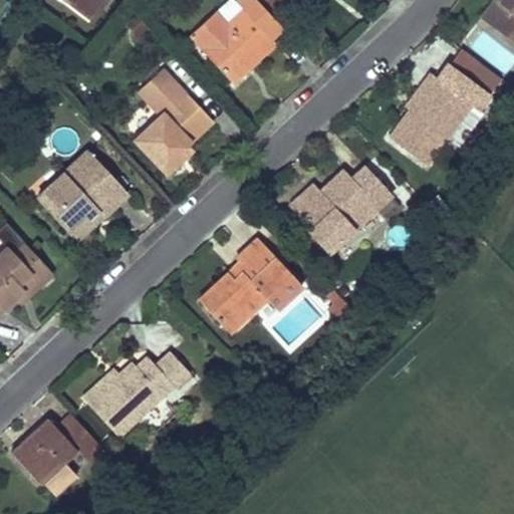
[(65,0),(86,16),(98,0),(65,0)]
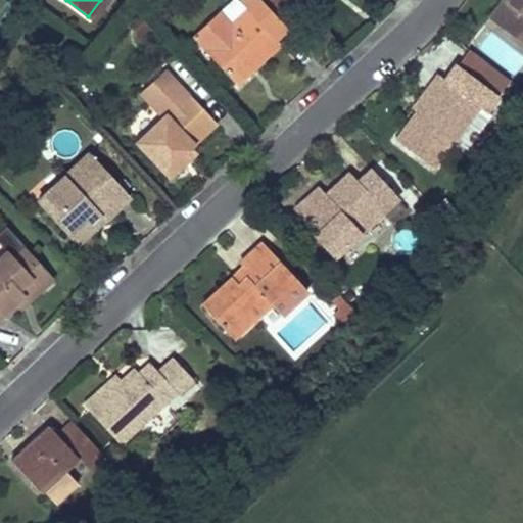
[(286,29),(259,0),(241,0),(239,2),(247,10),(204,50),(235,84),(279,43),(275,39),(286,29)]
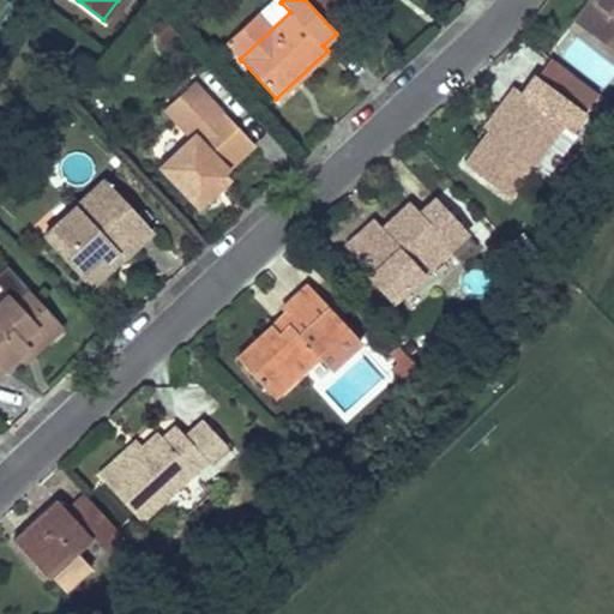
[(337,0),(305,0),(336,34),(354,17),(337,0)]
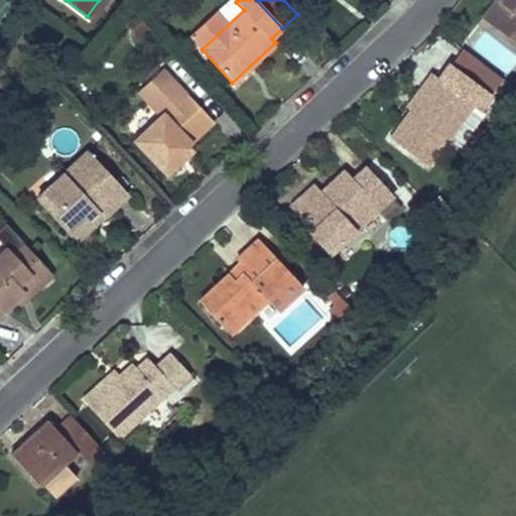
[(482,19),(515,44),(515,0),(502,0),(500,3),(497,0),(482,19)]
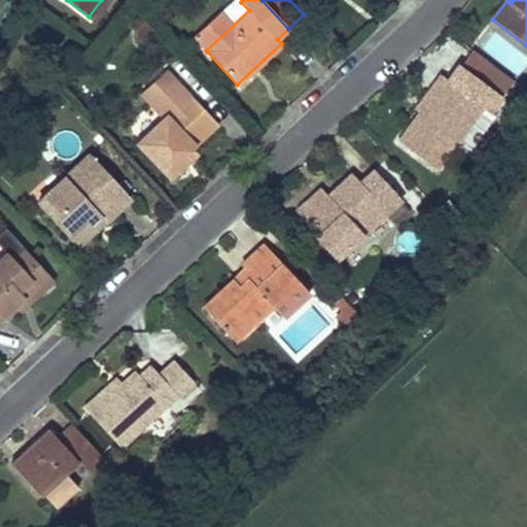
[(461,69),(457,66),(448,79),(451,81),(461,69)]
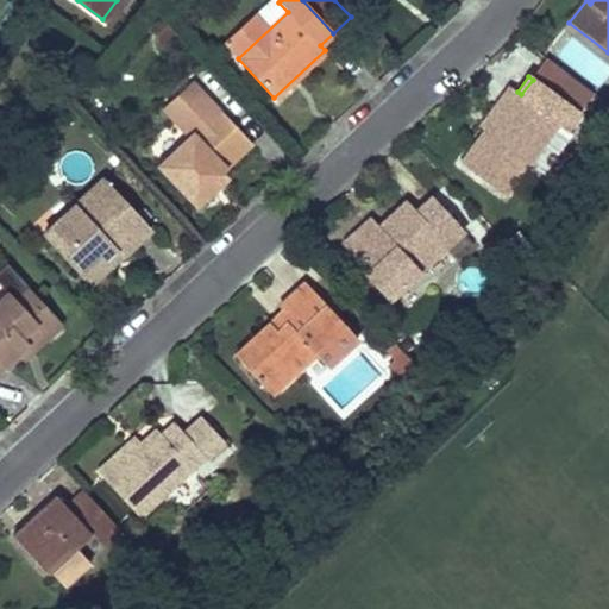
[(578,112),(533,80),(521,94),(518,92),(510,86),(498,101),(508,108),(491,131),(487,127),(485,129),(462,161),(506,193),(558,123),(566,129),(578,112)]
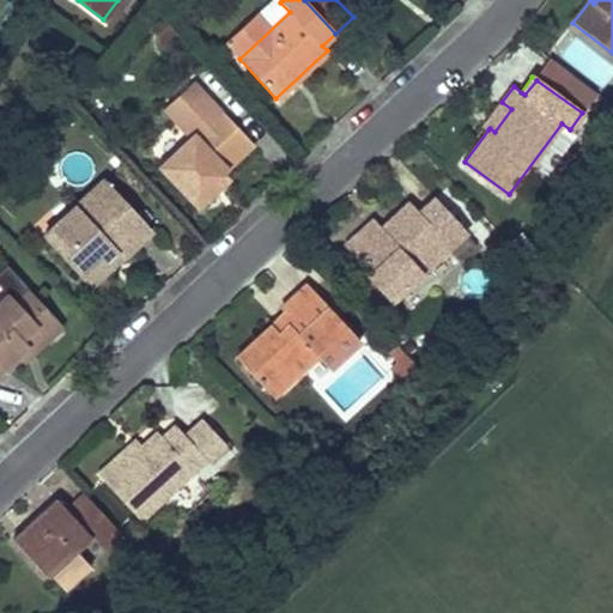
[(222,173),(253,144),(241,132),(193,82),(164,108),(192,138),(162,167),(198,205),(226,178),(222,173)]
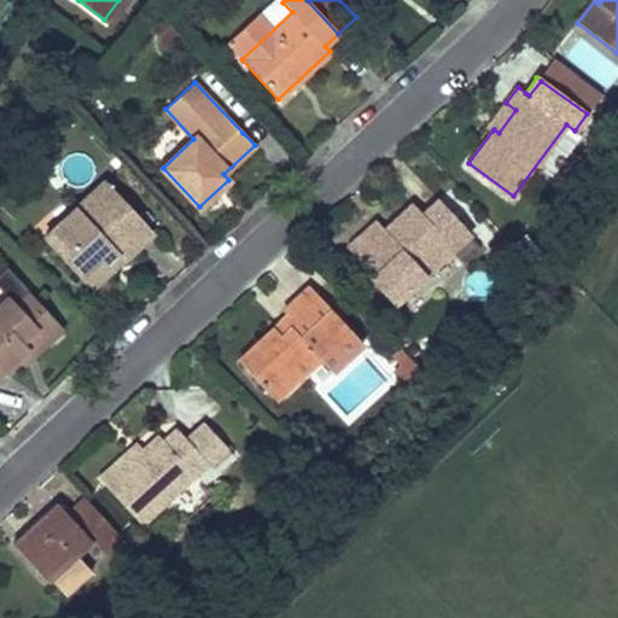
[(516,110),(506,103),(488,127),(493,130),(494,129),(499,133),(516,110)]
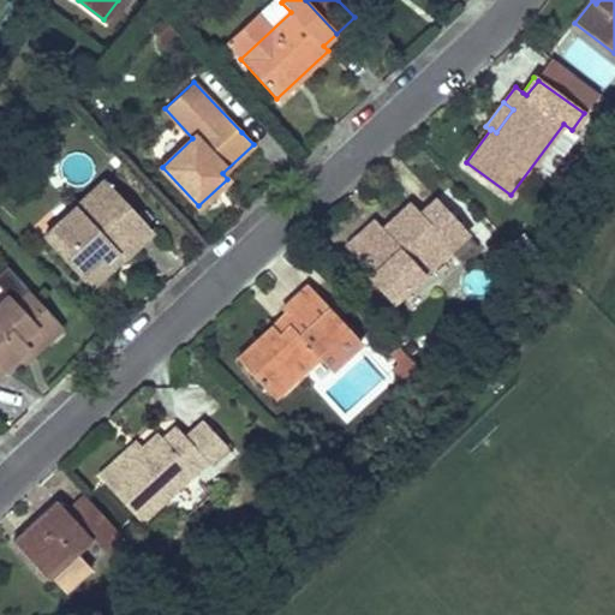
[(90,288),(153,232),(105,180),(43,238),(90,288)]
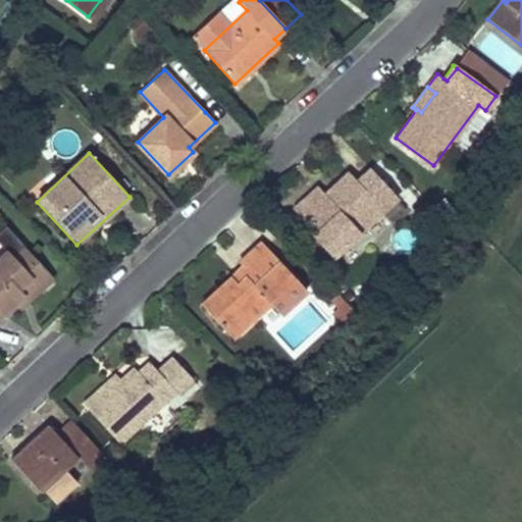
[(406,209),(369,169),(355,181),(347,172),(333,186),(341,194),(331,203),(323,195),(317,188),(295,208),(309,223),(306,226),(333,256),(381,211),(392,222),(406,209)]
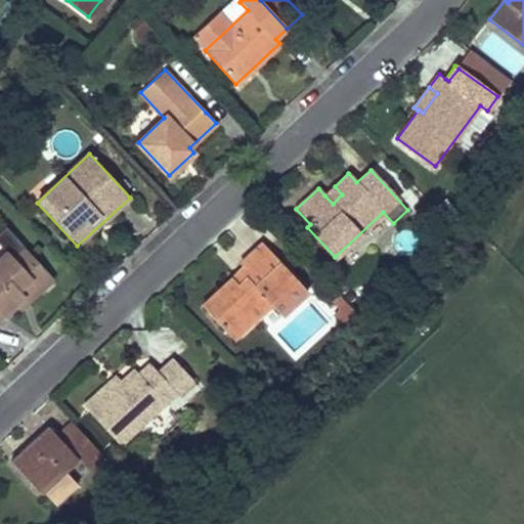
[(342,194),(335,186),(324,195),(333,204),(342,194)]
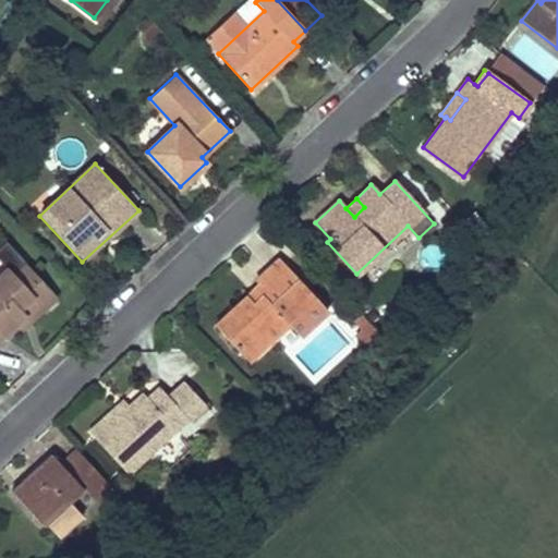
[(328,311),(279,258),(255,281),(259,284),(267,293),(255,304),(247,296),(216,326),(242,353),(265,331),(273,339),(289,325),(300,337),(328,311)]
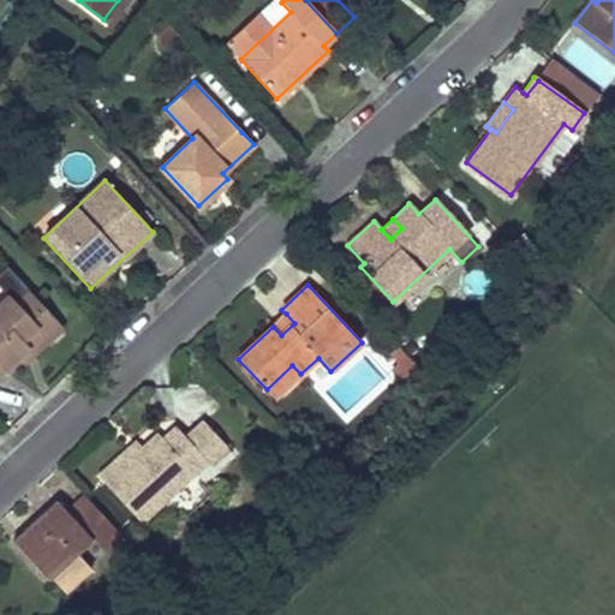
[(17,304),(30,318),(45,306),(30,292),(17,304)]
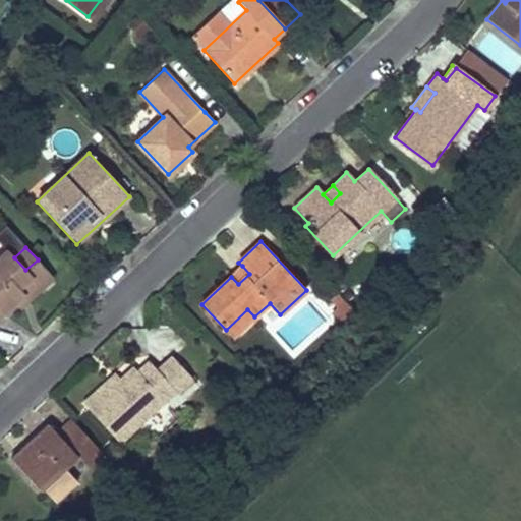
[(0,256),(0,315),(15,301),(23,294),(29,300),(53,277),(38,259),(25,270),(14,257),(7,249),(0,256)]
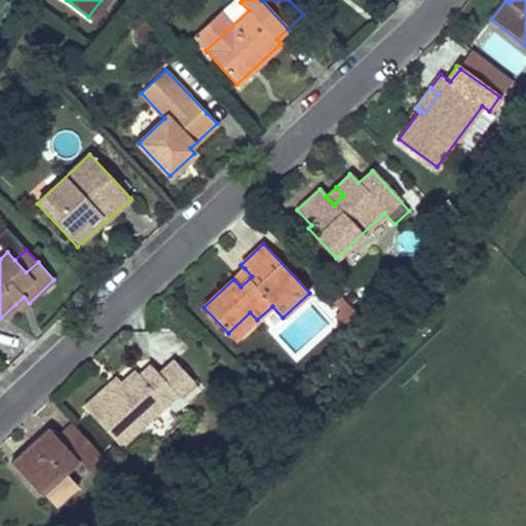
[(252,276),(245,268),(233,279),(240,287),(252,276)]
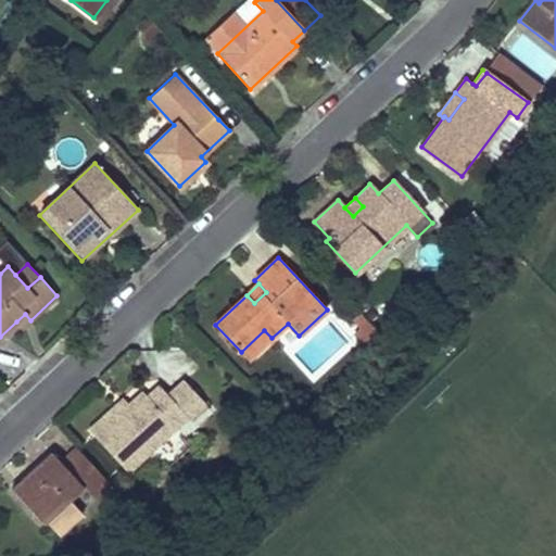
[(22,327),(30,320),(25,314),(16,321),(22,327)]
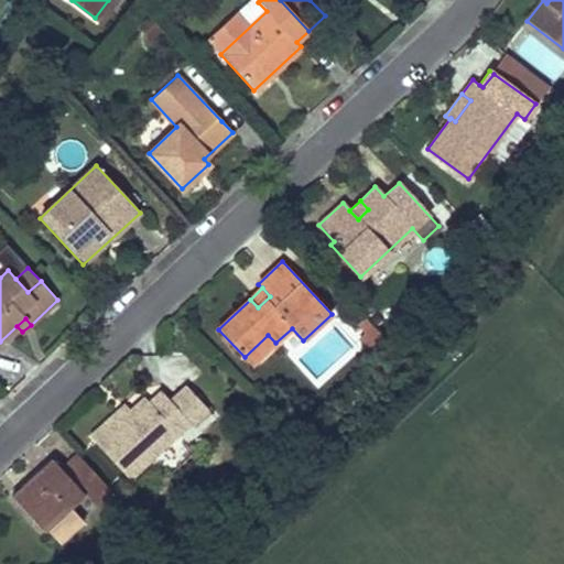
[(366,334),(373,326),(366,318),(358,326),(366,334)]
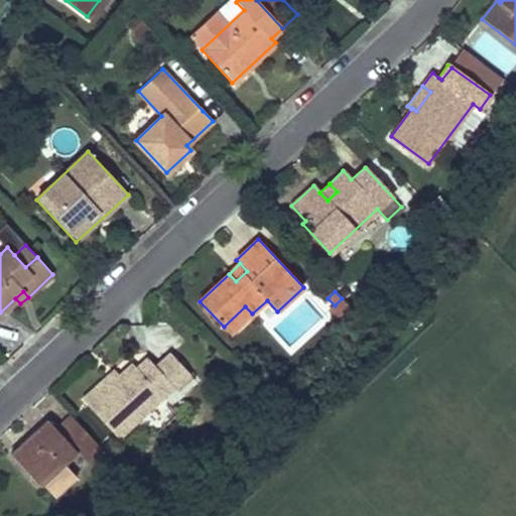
[(356,313),(342,298),(335,305),(329,311),(342,327),(356,313)]
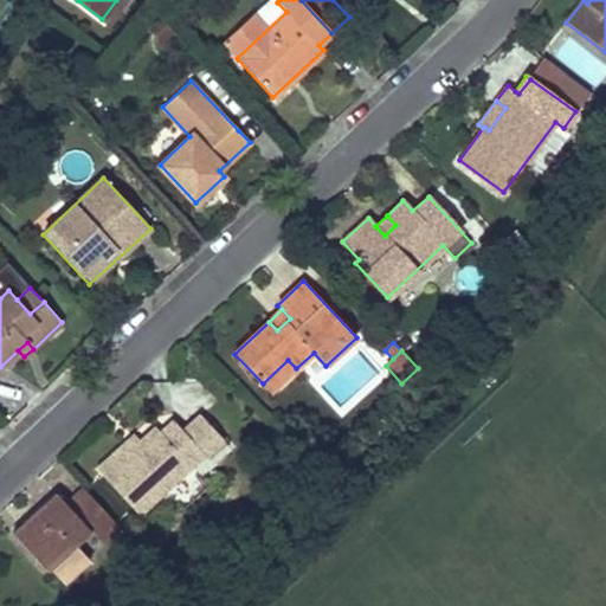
[(296,368),(288,360),(263,384),(270,393),(296,368)]
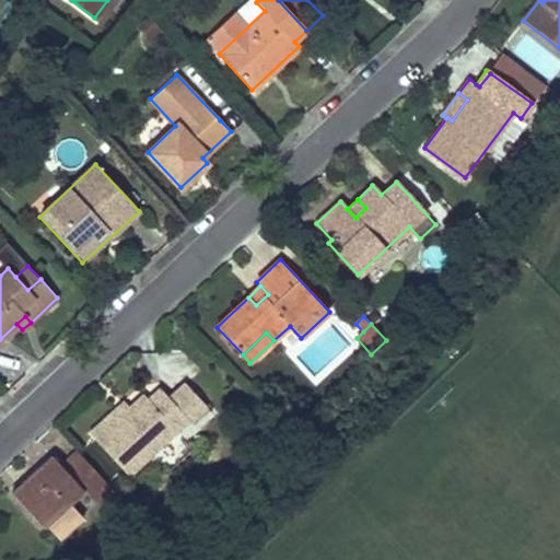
[(130,407),(95,440),(128,475),(188,419),(205,404),(186,384),(170,398),(160,388),(148,399),(143,395),(130,407)]
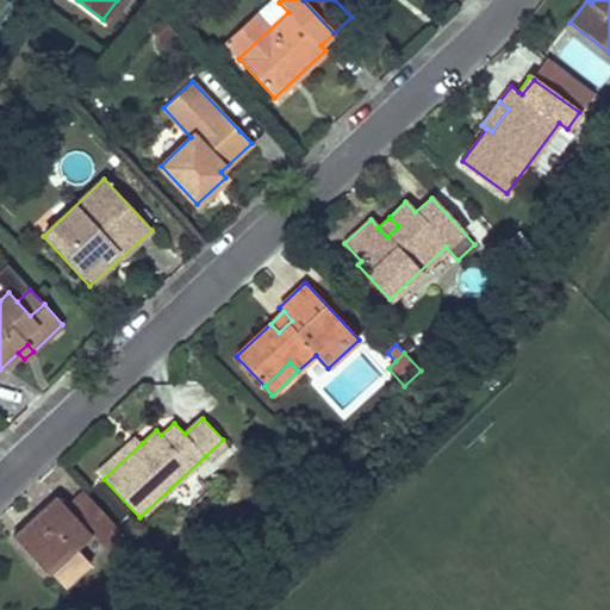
[(98,472),(104,479),(142,443),(136,437),(98,472)]
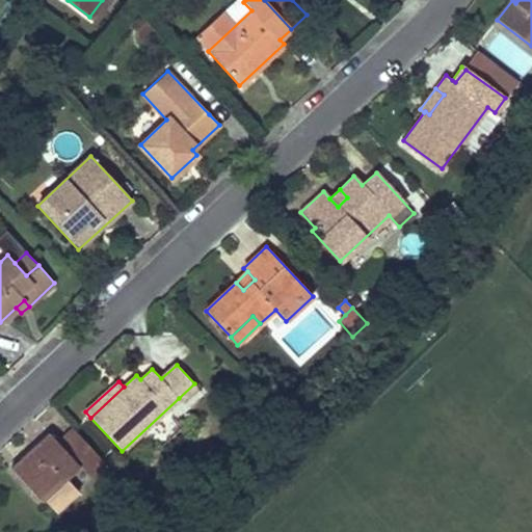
[(198,389),(194,383),(179,398),(183,402),(198,389)]
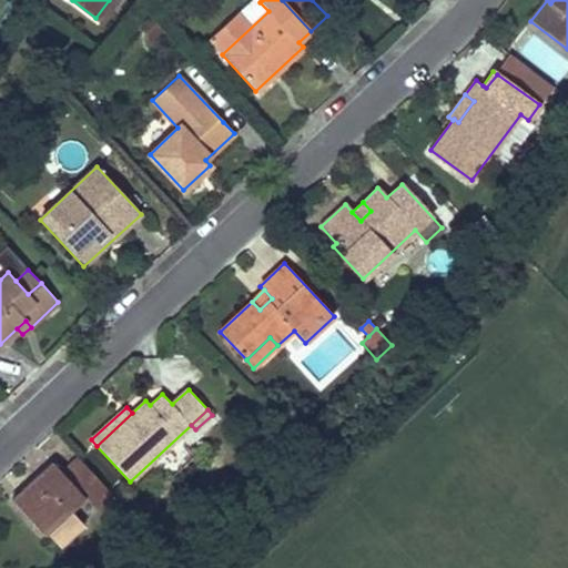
[(102,483),(79,457),(62,473),(51,462),(11,499),(44,536),(47,533),(71,510),(84,498),(102,483)]
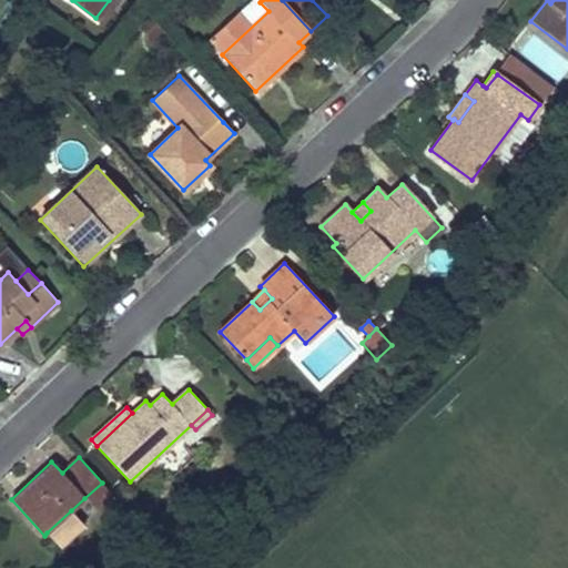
[(111,493),(102,483),(84,498),(94,508),(111,493)]
